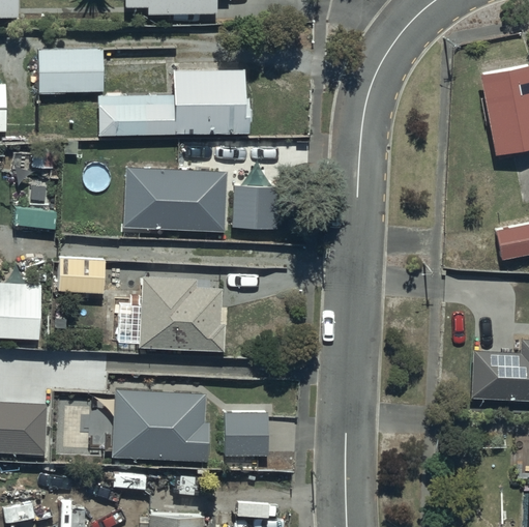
[(0,15),(24,15),(23,0),(0,0),(0,15)]
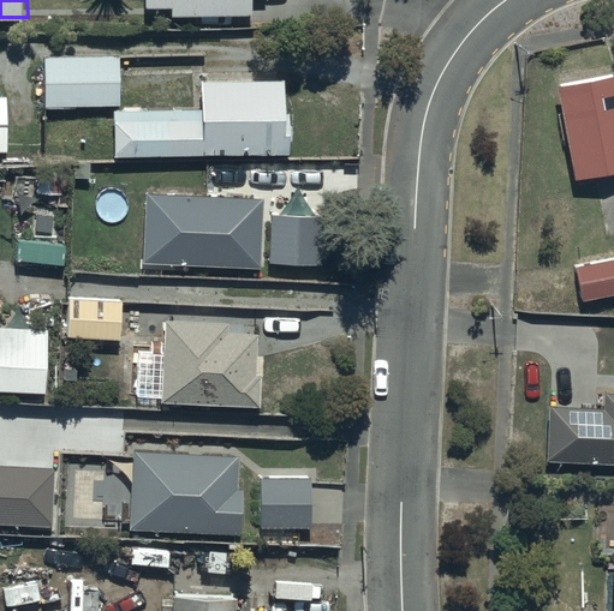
[(264,23),(264,0),(127,0),(129,23),(264,23)]
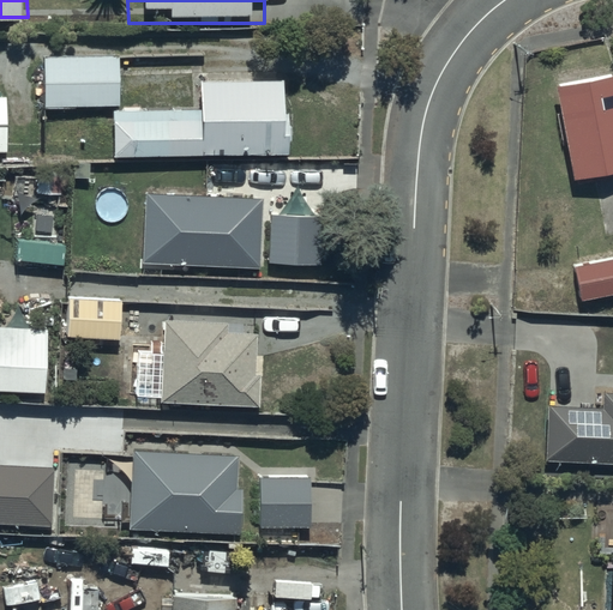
[(121,53),(44,54),(46,106),(122,103),(121,53)]
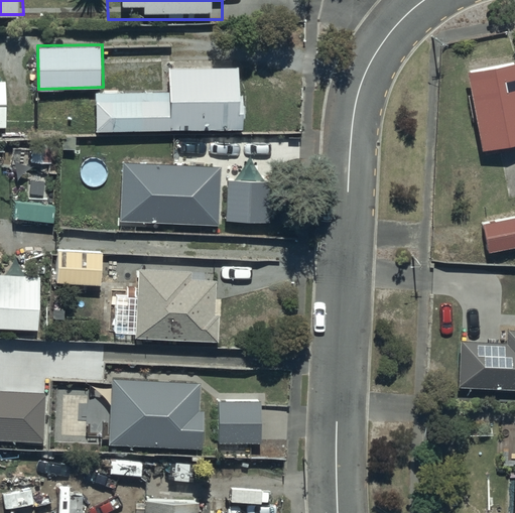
[(514,55),(465,66),(481,145),(514,137),(514,55)]
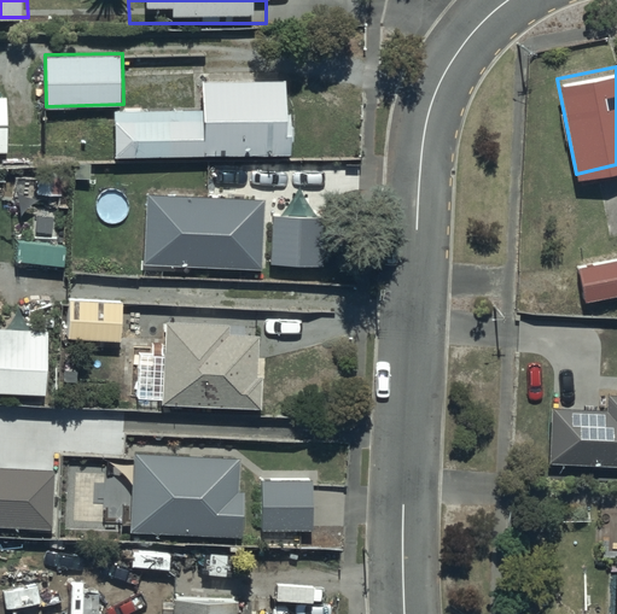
[(284,81),(202,82),(202,109),(105,110),(105,152),(118,152),(118,159),(292,157),(291,116),(285,116),(284,81)]
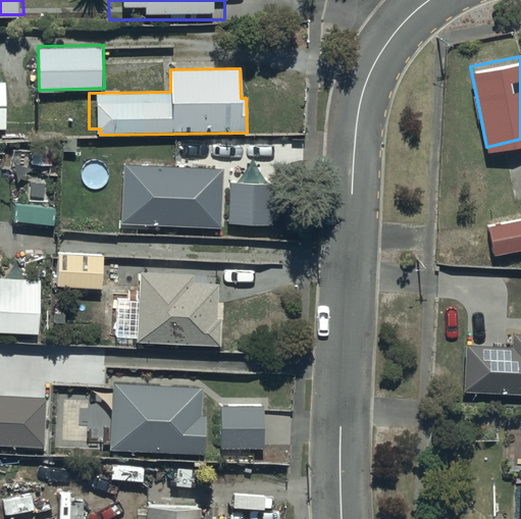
[(122,157),(119,217),(220,221),(222,161),(122,157)]
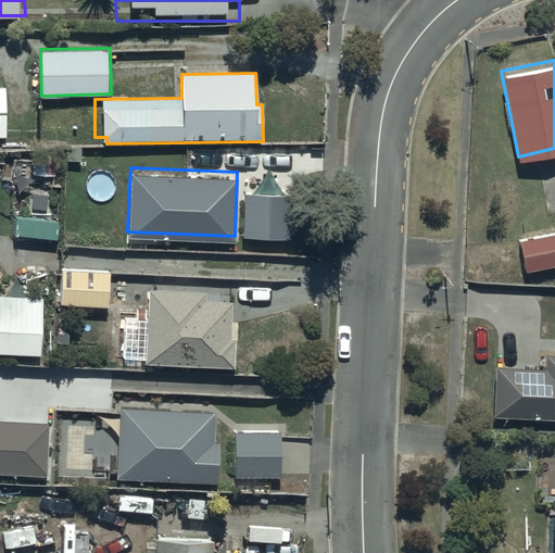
[(292,192),(246,190),(243,233),(290,235),(292,192)]
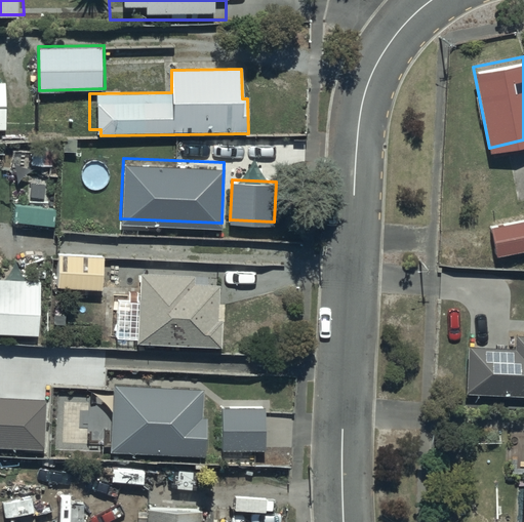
[(107,254),(58,252),(57,288),(105,290),(107,254)]
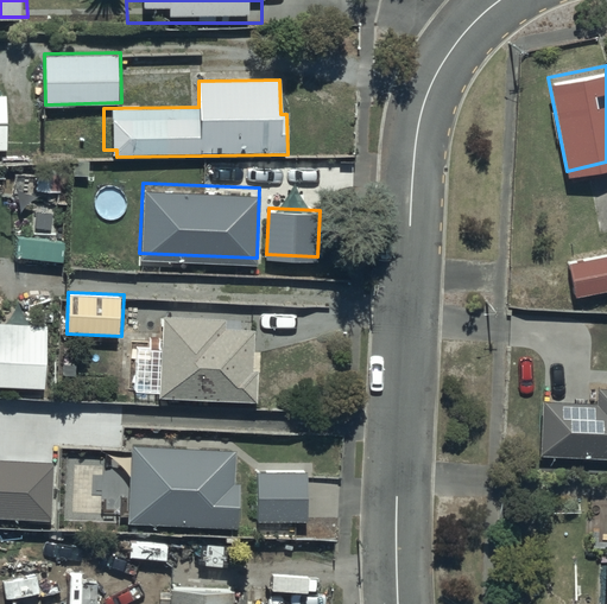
[(226,318),(163,316),(159,399),(257,402),(258,369),(253,369),(254,331),(226,330),(226,318)]
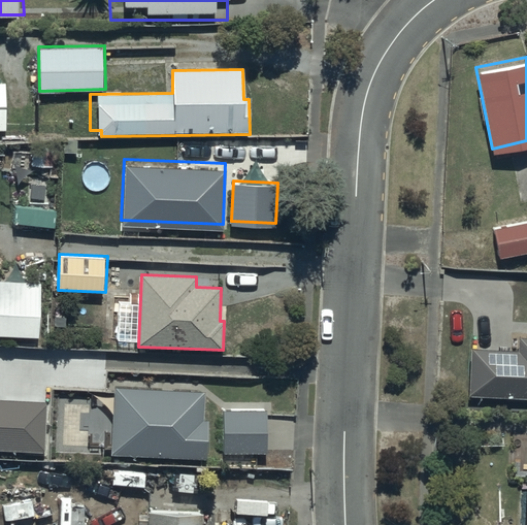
[(42,281),(0,279),(0,335),(39,337),(42,281)]
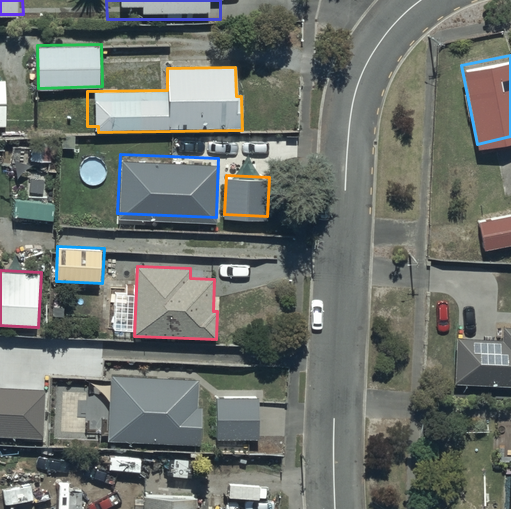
[(499,333),(454,332),(453,379),(510,381),(510,323),(499,323),(499,333)]
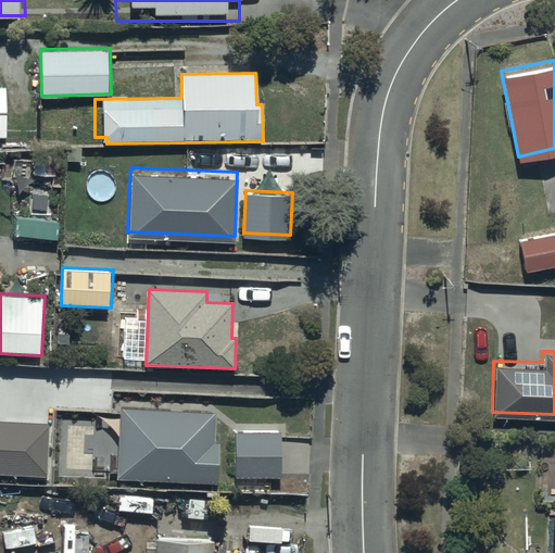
[(0,479),(51,481),(52,428),(5,427),(5,390),(0,389),(0,479)]
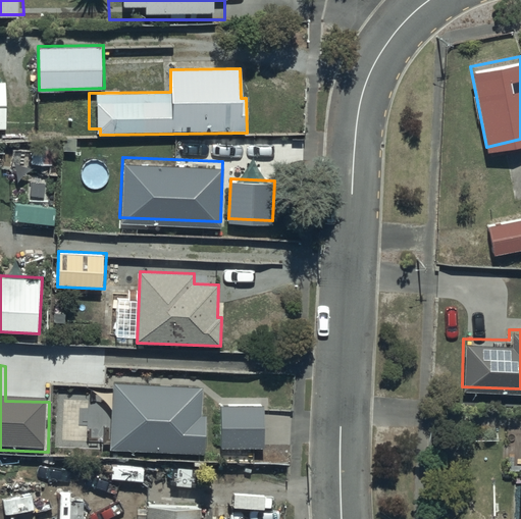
[(199,386),(115,382),(112,445),(204,450),(206,413),(197,413),(199,386)]
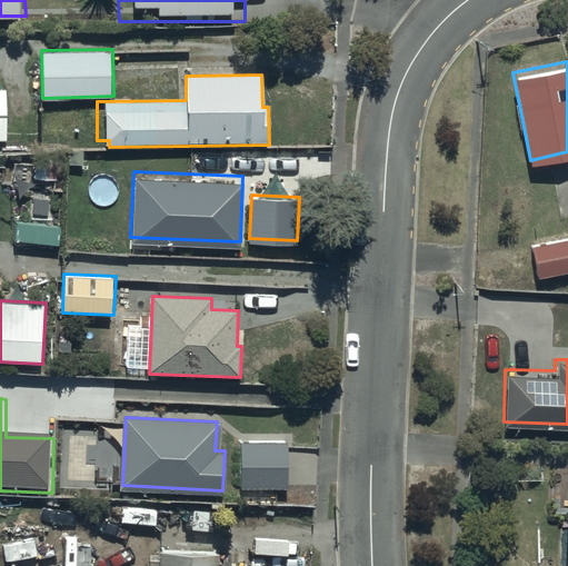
[(285,439),(239,439),(239,486),(285,486),(285,439)]
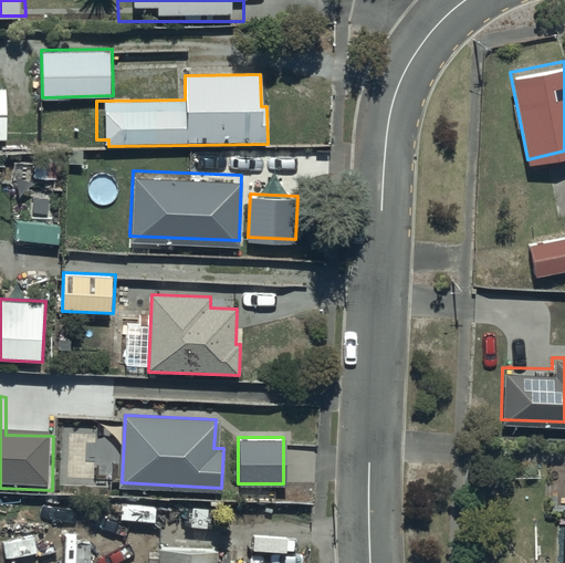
[(213,562),(215,549),(159,548),(158,562),(213,562)]
